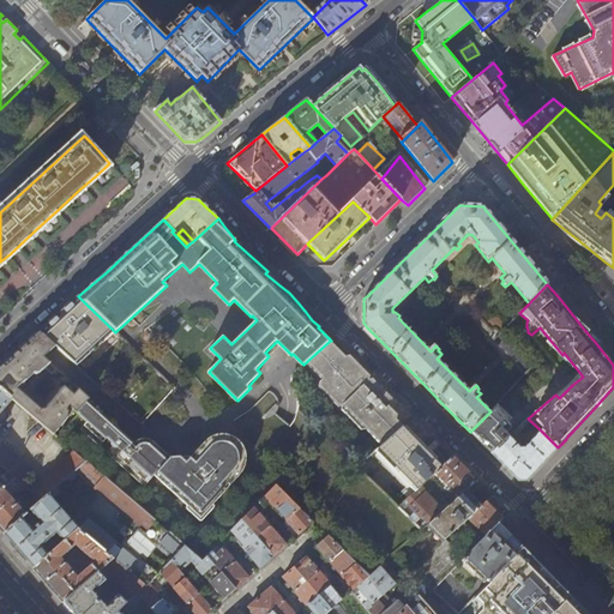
[(40,332),(55,347),(77,366),(114,331),(78,296),(61,313),(40,332)]
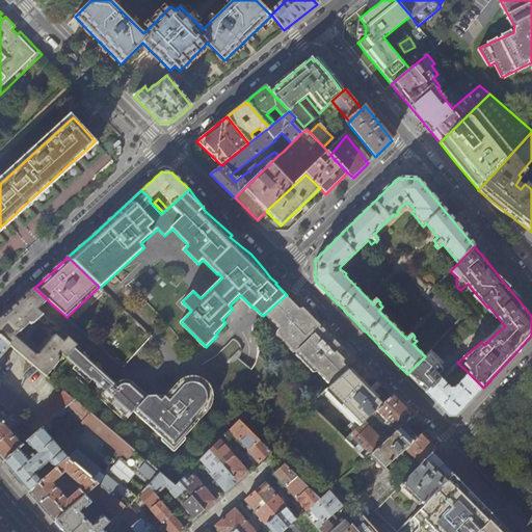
[(44,304),(48,300),(34,288),(30,292),(19,302),(0,319),(0,336),(11,346),(46,375),(58,362),(58,358),(58,357),(59,356),(58,355),(61,353),(67,357),(76,347),(77,346),(69,338),(63,342),(55,335),(38,354),(34,353),(16,337),(23,329),(26,333),(32,327),(32,324),(33,324),(40,319),(45,324),(49,320),(37,310),(44,304)]
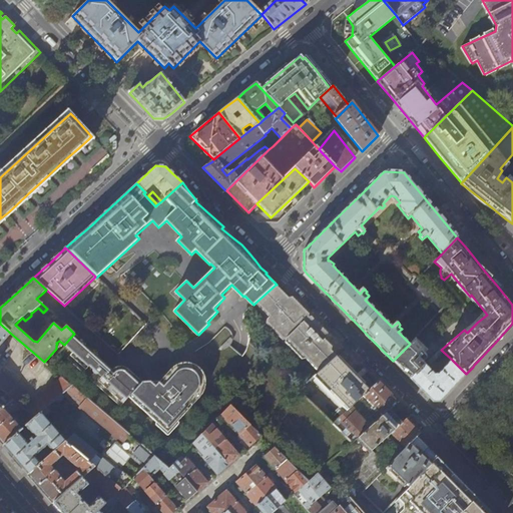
[(441,310),(446,305),(438,297),(428,288),(418,279),(413,285),(441,310)]
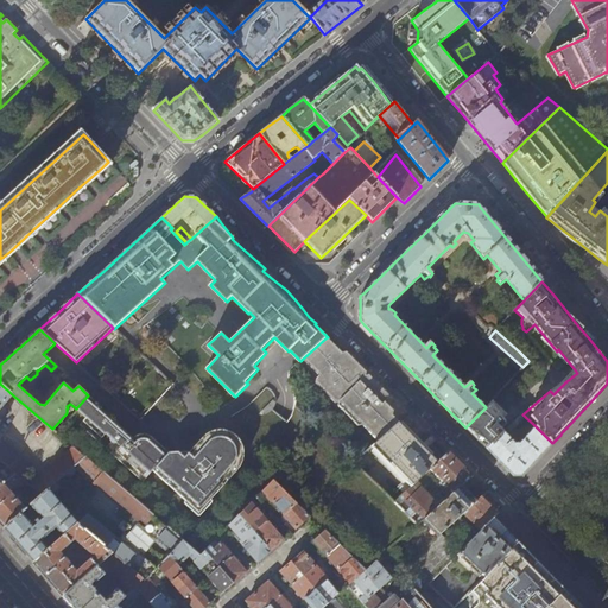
[(378,441),(398,422),(381,405),(387,400),(379,391),(335,347),(327,337),(303,359),(320,375),(316,378),(317,382),(336,403),(340,401),(340,405),(359,425),(362,425),(378,441)]
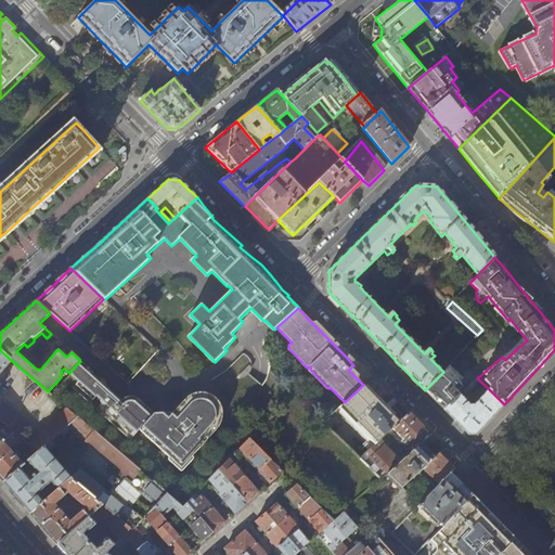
[(255,348),(254,371),(267,372),(269,349),(255,348)]
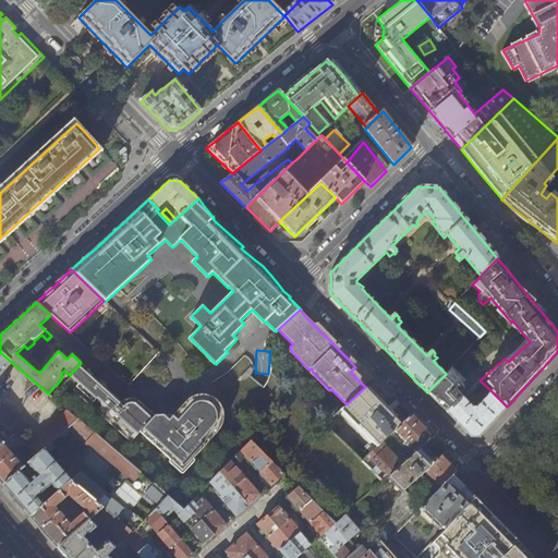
[(29,426),(0,402),(3,399),(0,396),(0,376),(12,363),(0,352),(0,422),(9,429),(13,434),(20,438),(29,426)]
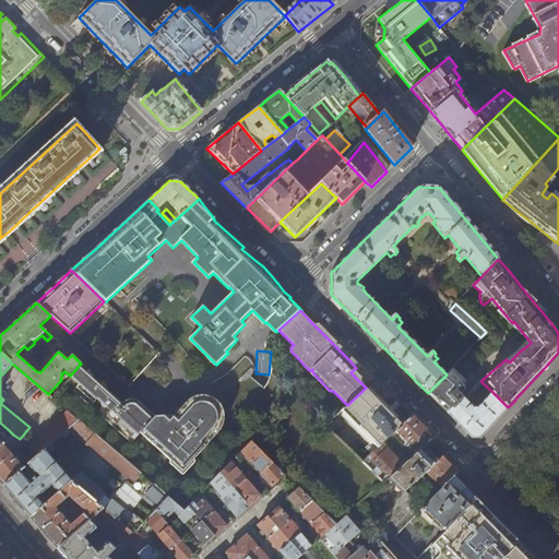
[(80,365),(70,376),(78,383),(72,389),(88,405),(96,397),(99,401),(98,404),(99,406),(95,411),(129,442),(130,442),(139,432),(169,461),(168,462),(168,463),(181,475),(182,475),(193,463),(193,461),(192,460),(219,430),(223,426),(224,421),(224,416),(224,412),(223,408),(222,407),(217,402),(214,399),(210,396),(204,395),(202,395),(195,396),(189,400),(188,401),(168,421),(163,416),(154,416),(138,401),(137,401),(129,401),(126,402),(123,403),(80,365)]
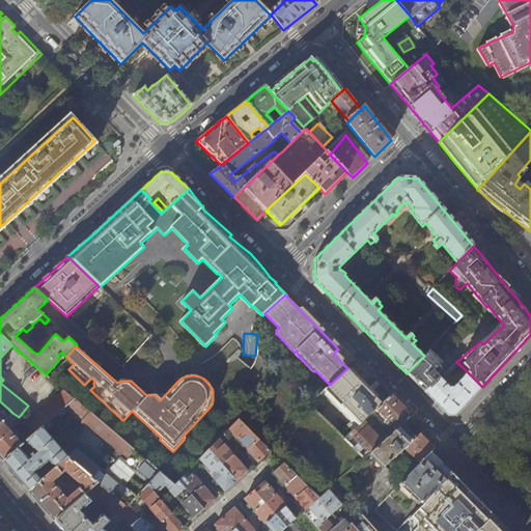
[(407,373),(425,392),(440,378),(436,373),(440,372),(442,370),(443,369),(442,367),(441,366),(439,366),(441,364),(428,351),(424,356),(407,373)]
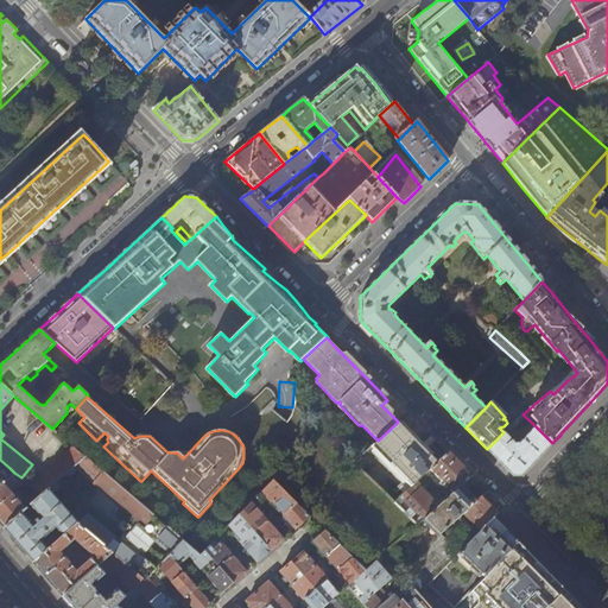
[(404,429),(398,422),(378,441),(372,447),(411,487),(417,481),(430,469),(437,462),(424,449),(417,442),(404,429)]
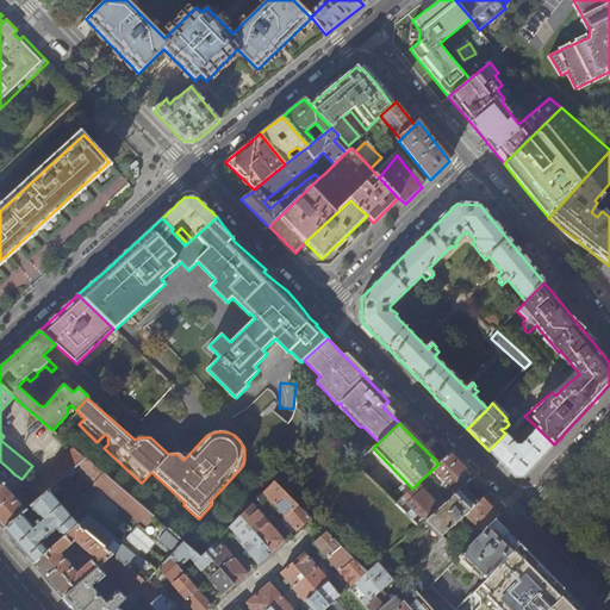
[(515,424),(509,430),(511,434),(518,427),(515,424)]
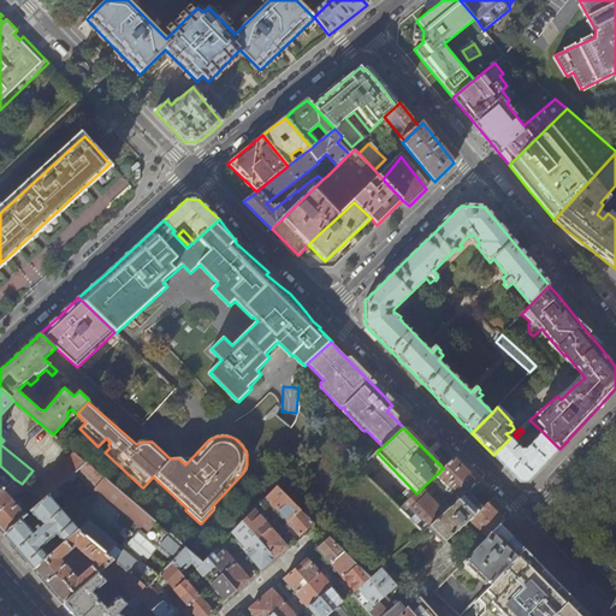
[(522,449),(510,438),(493,455),(499,461),(516,479),(517,479),(521,483),(528,483),(560,449),(543,432),(527,449),(522,449)]
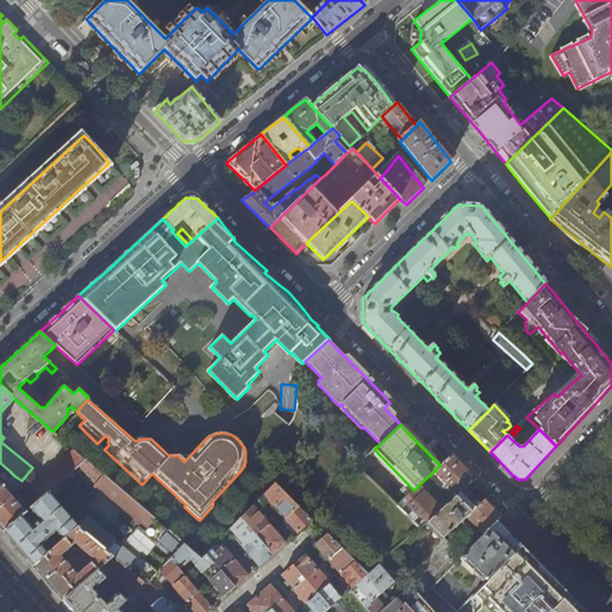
[(85,460),(74,451),(73,450),(30,488),(38,495),(42,499),(56,485),(61,481),(74,470),(85,460)]
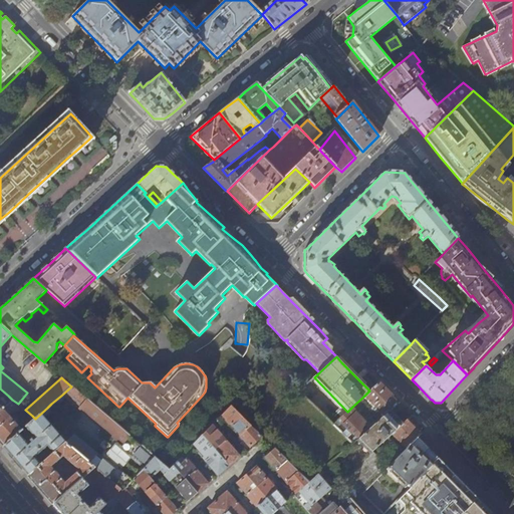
[(379,382),(369,391),(363,397),(374,408),(372,410),(375,413),(377,411),(379,413),(376,415),(380,419),(390,411),(399,403),(389,392),(379,382)]
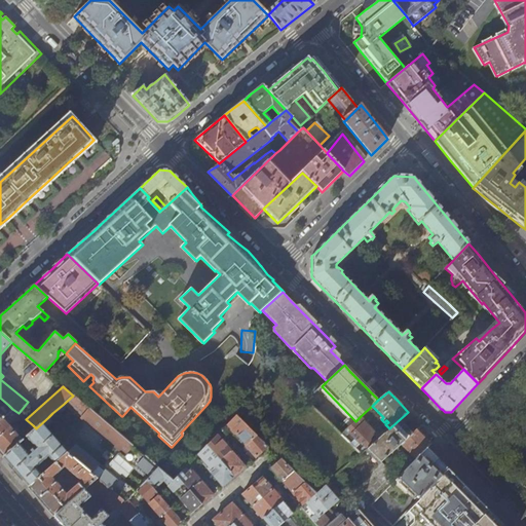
[(158,468),(73,396),(64,404),(52,413),(57,417),(68,407),(84,421),(83,422),(104,441),(105,440),(117,450),(112,456),(107,462),(102,468),(80,450),(79,452),(75,448),(72,448),(67,453),(44,427),(52,421),(48,417),(36,428),(26,438),(30,442),(22,449),(19,444),(3,457),(21,477),(29,486),(67,455),(97,480),(123,501),(125,502),(127,500),(136,492),(125,481),(136,468),(148,479),(158,468)]
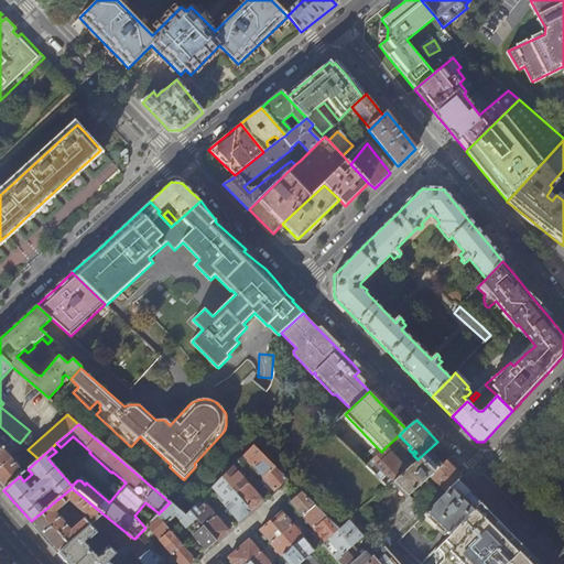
[(0,449),(13,438),(9,434),(0,443),(0,449)]
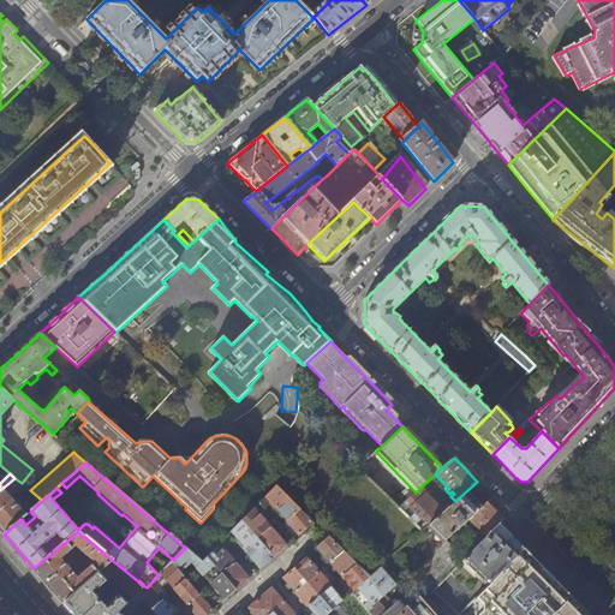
[(30,512),(42,501),(39,497),(29,506),(29,505),(22,511),(19,509),(24,505),(21,500),(16,503),(9,496),(15,494),(18,493),(19,494),(27,488),(22,483),(15,478),(0,490),(0,530),(4,535),(22,519),(30,512)]
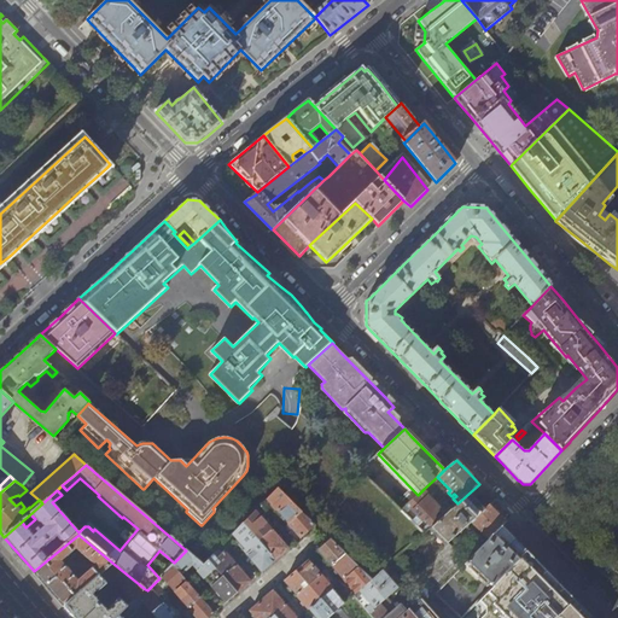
[(287,500),(275,488),(260,505),(264,511),(269,507),(273,503),(278,508),(287,500)]
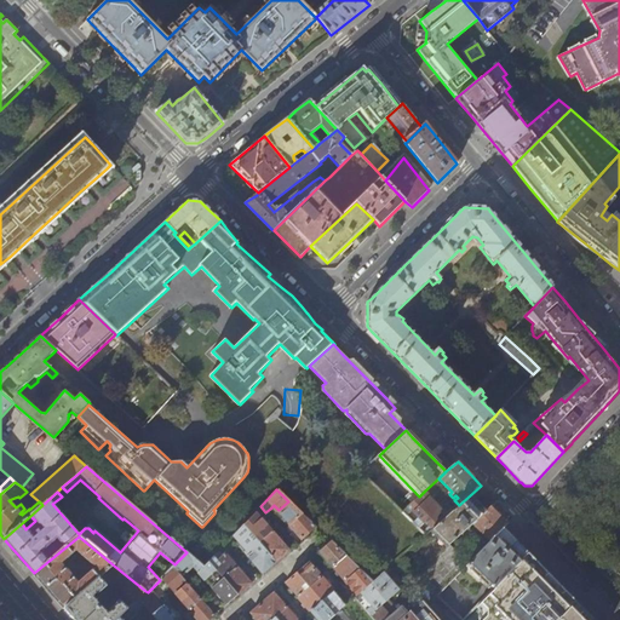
[(448,515),(425,491),(419,497),(407,507),(418,517),(417,518),(418,521),(414,524),(419,529),(424,523),(428,527),(422,532),(425,535),(431,529),(448,515)]
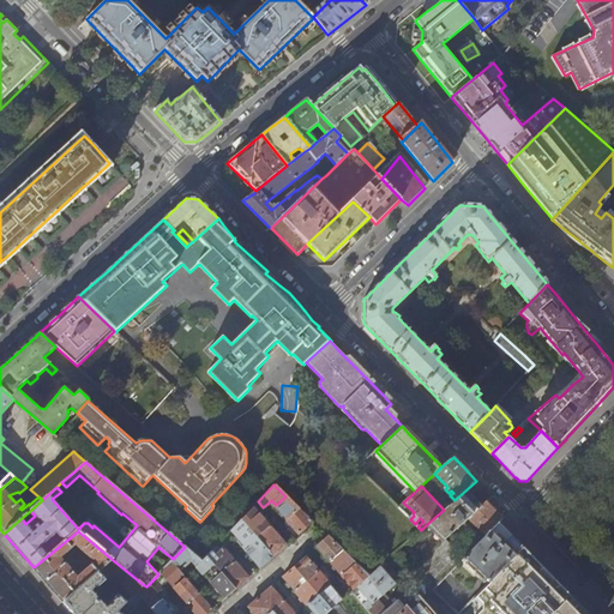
[(473,498),(465,491),(455,500),(444,510),(427,524),(444,541),(461,525),(481,507),(473,498)]
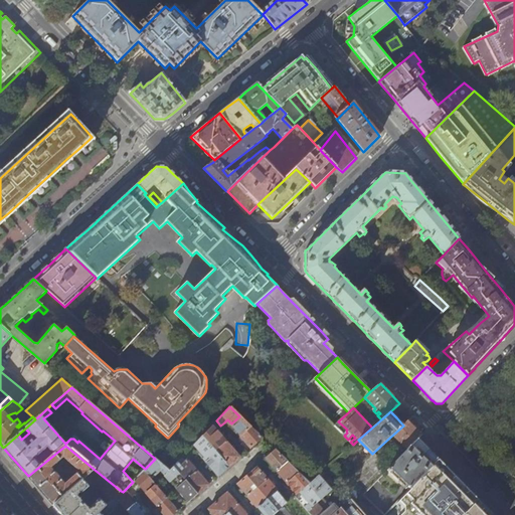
[(239,416),(231,423),(229,424),(234,431),(239,437),(250,426),(239,416)]
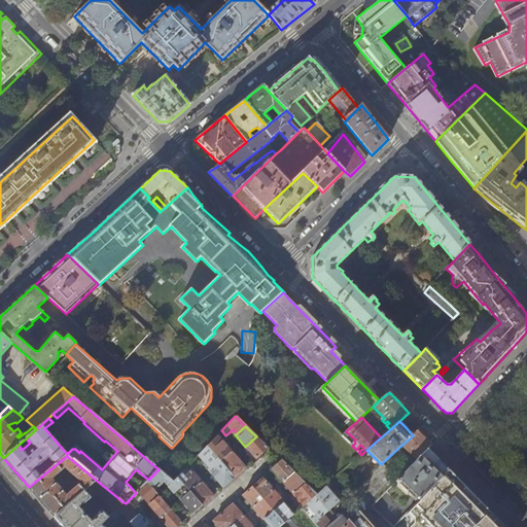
[(417,431),(413,435),(395,451),(399,456),(406,450),(416,460),(427,449),(430,446),(423,437),(417,431)]
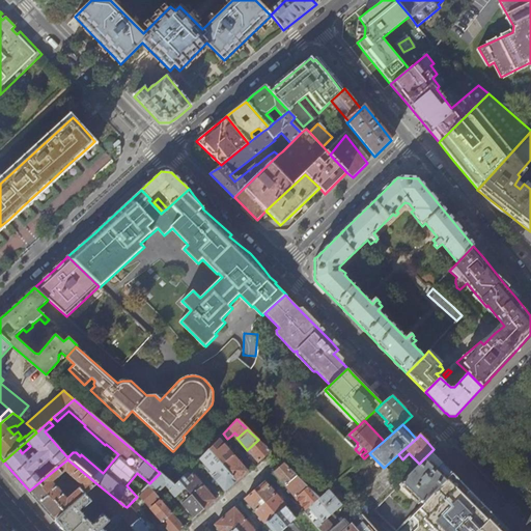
[(258,440),(247,450),(252,455),(258,462),(271,451),(258,440)]
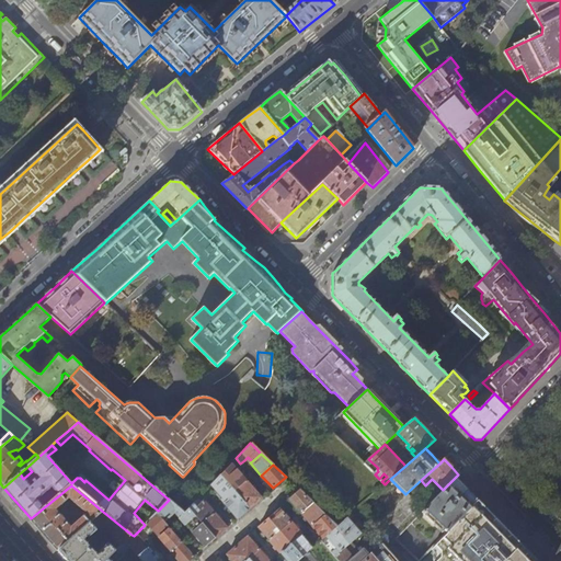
[(233,468),(221,478),(235,491),(245,482),(241,477),(233,468)]
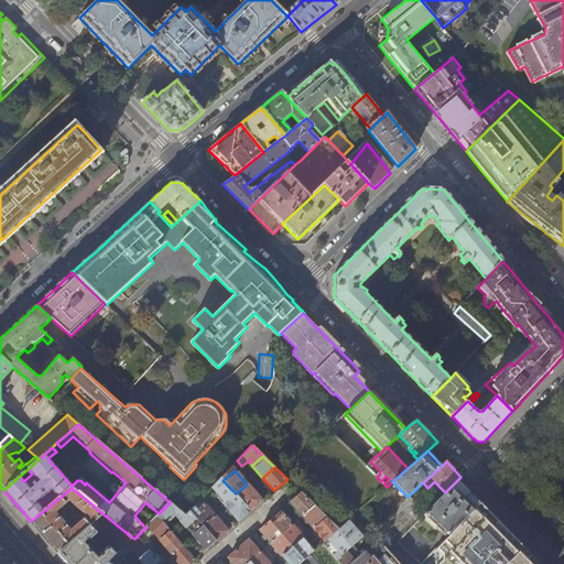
[(223,480),(220,477),(210,488),(223,501),(225,505),(237,495),(236,494),(223,480)]
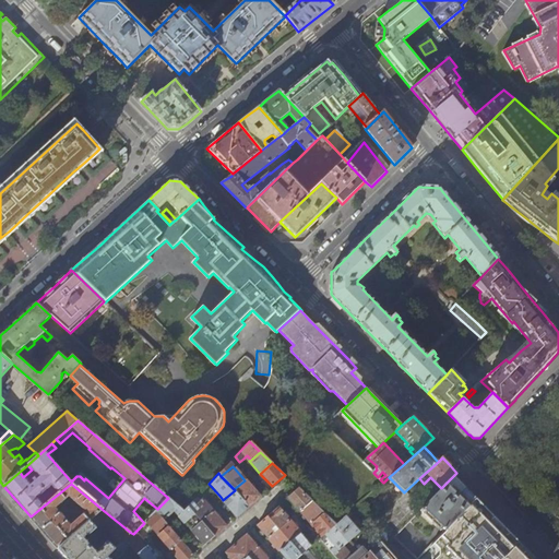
[(461,484),(453,476),(441,488),(438,492),(435,496),(421,508),(445,531),(475,499),(472,496),(461,484)]
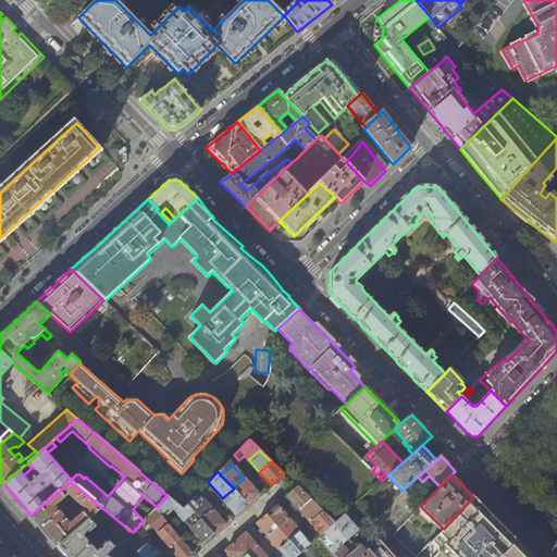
[(244,478),(244,479),(233,487),(234,489),(248,505),(260,494),(255,489),(244,478)]
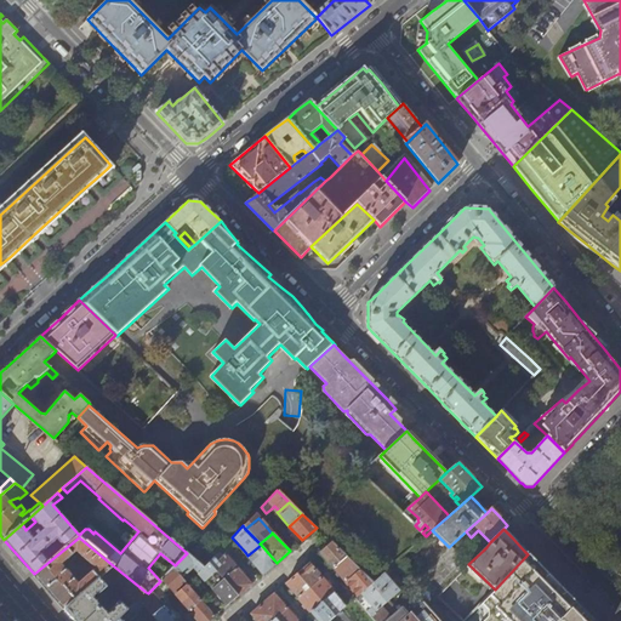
[(123,543),(126,546),(132,539),(130,535),(123,543)]
